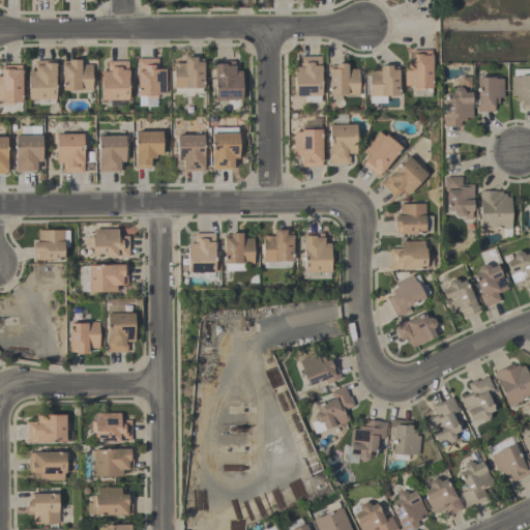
[(413,91),(413,86),(404,86),(404,62),(412,62),(411,50),(432,50),(433,88),(432,88),(432,93),(423,93),(423,91),(413,91)]
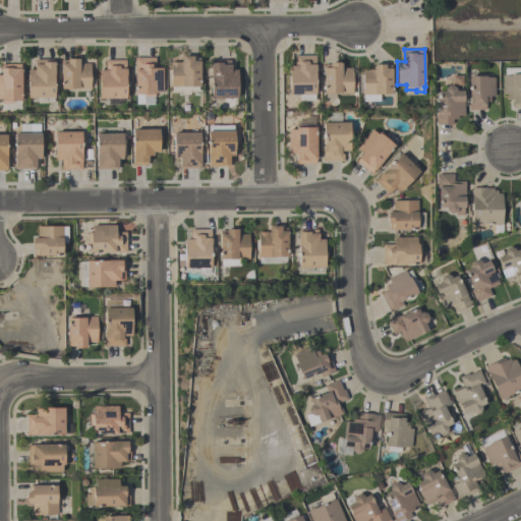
[(289,66),(295,66),(295,55),(315,55),(315,95),(315,101),(299,102),(299,95),(289,95),(289,66)]
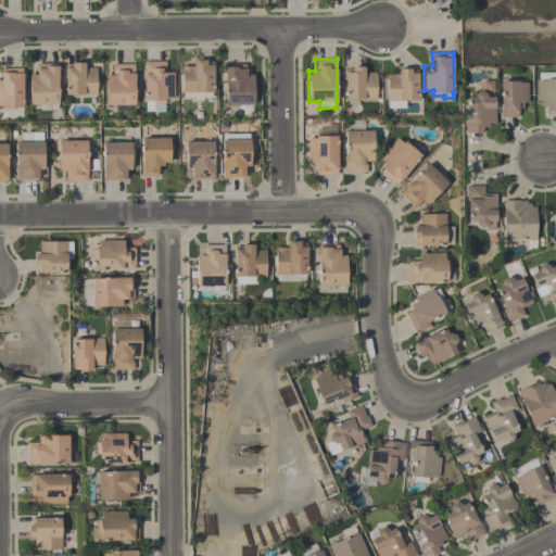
[(146,111),(146,101),(144,101),(143,62),(166,61),(166,73),(174,73),(174,98),(166,98),(166,101),(165,101),(165,103),(154,103),(154,111),(146,111)]
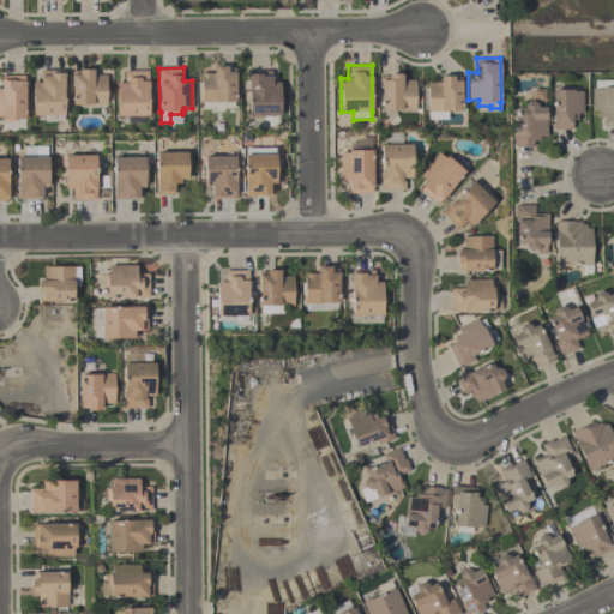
[(202,73),(214,73),(214,67),(228,67),(228,68),(236,68),(236,103),(235,103),(235,108),(224,108),(224,110),(212,110),(212,108),(203,108),(203,102),(202,102),(202,73)]
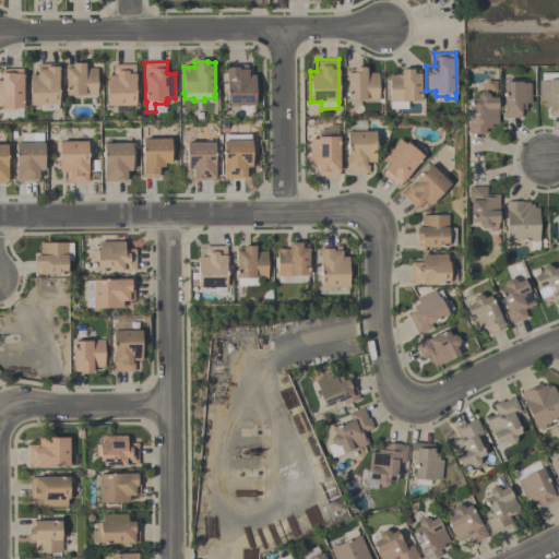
[(58,106),(31,106),(30,75),(36,75),(36,63),(58,63),(58,106)]
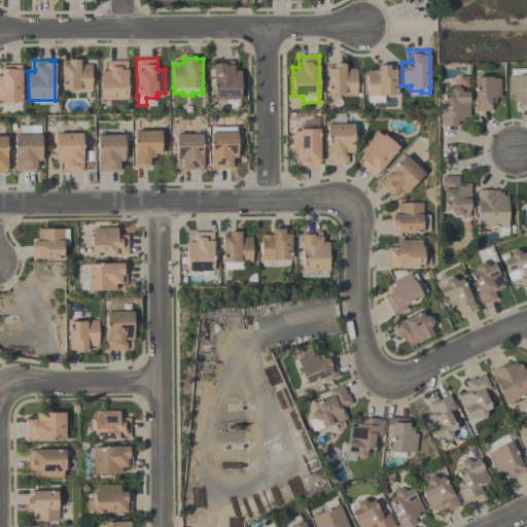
[(62,91),(62,60),(80,60),(80,65),(92,65),(92,91),(62,91)]
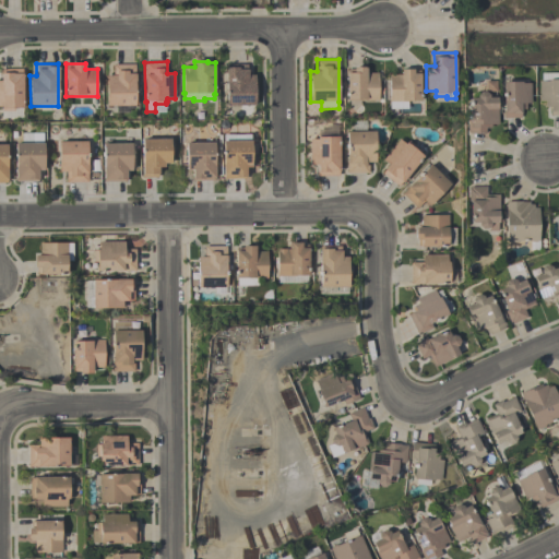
[(114,75),(114,64),(135,64),(135,106),(134,106),(134,109),(129,109),(129,113),(116,113),(116,106),(107,106),(107,75),(114,75)]
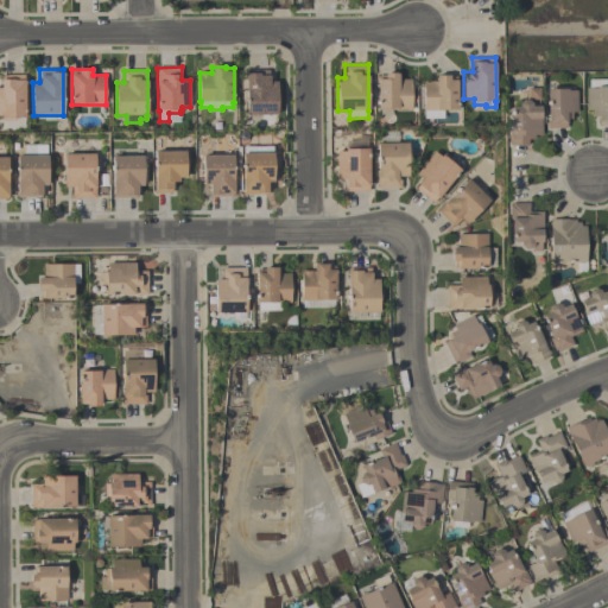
[(246,70),(271,70),(271,82),(277,82),(278,115),(246,115),(246,70)]
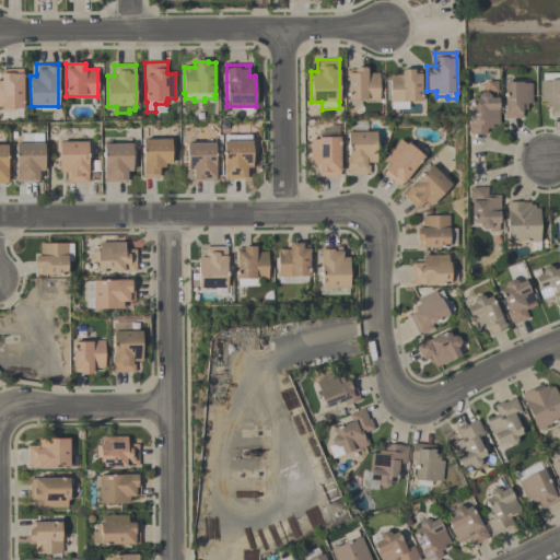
[(348,69),(357,69),(357,68),(365,68),(368,68),(368,73),(378,73),(380,102),(361,102),(361,105),(350,105),(350,101),(348,101),(348,69)]
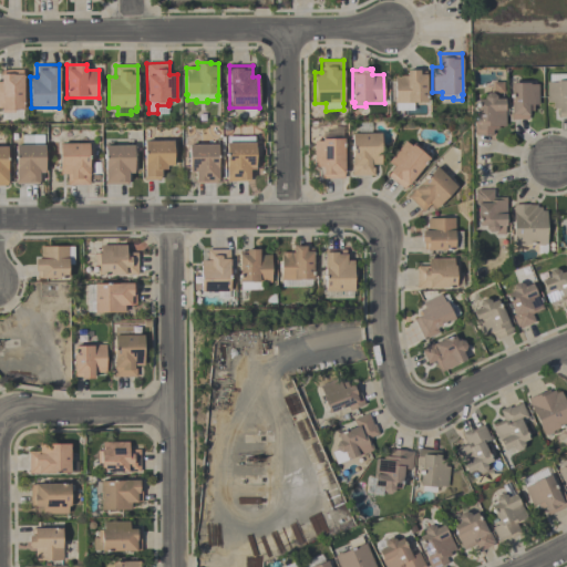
[(0,82),(1,82),(1,70),(23,70),(23,110),(14,110),(14,113),(1,113),(1,109),(0,109),(0,82)]
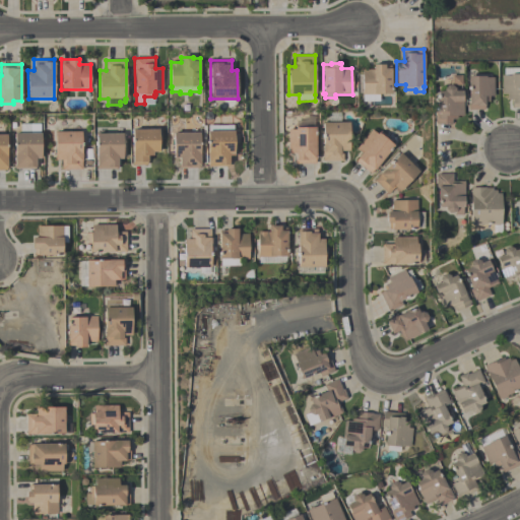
[(363,102),(363,95),(362,69),(374,69),(373,65),(385,64),(385,66),(391,66),(392,94),(380,94),(380,102),(363,102)]
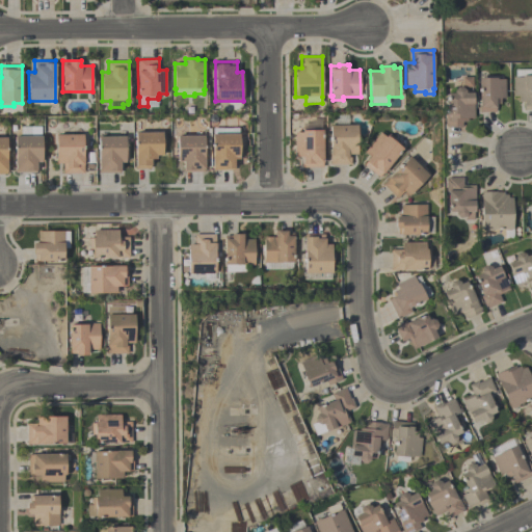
[(519,102),(517,97),(513,97),(513,77),(515,77),(515,70),(531,69),(531,109),(524,110),(524,102),(519,102)]
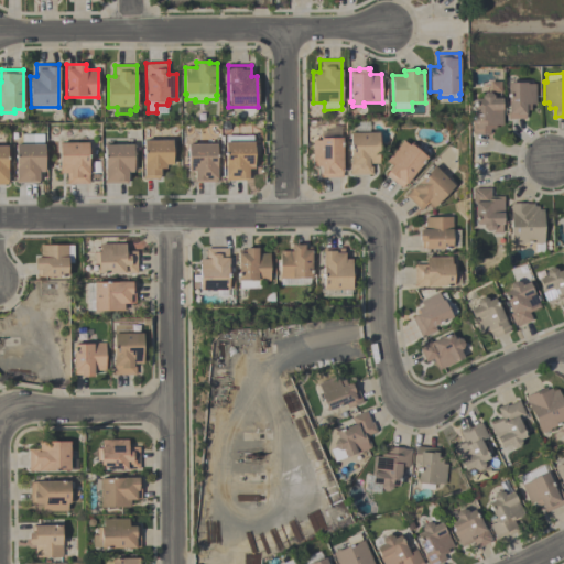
[(535,85),(535,105),(530,105),(531,110),(525,110),(525,119),(508,119),(508,84),(527,83),(527,85),(535,85)]
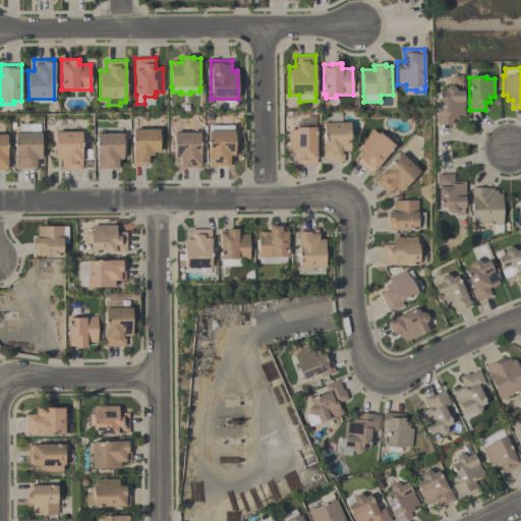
[(464,116),(458,116),(458,119),(452,119),(453,124),(439,124),(439,122),(436,122),(436,111),(438,111),(438,100),(439,100),(439,92),(445,92),(445,89),(447,85),(452,85),(455,89),(455,92),(463,92),(464,116)]
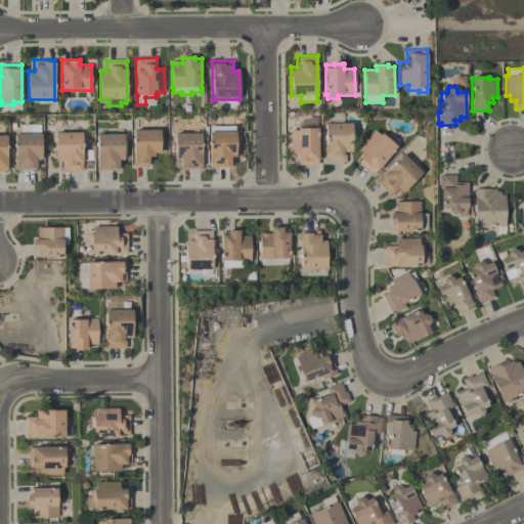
[(325,163),(325,145),(326,145),(325,124),(352,124),(352,153),(346,153),(346,162),(325,163)]
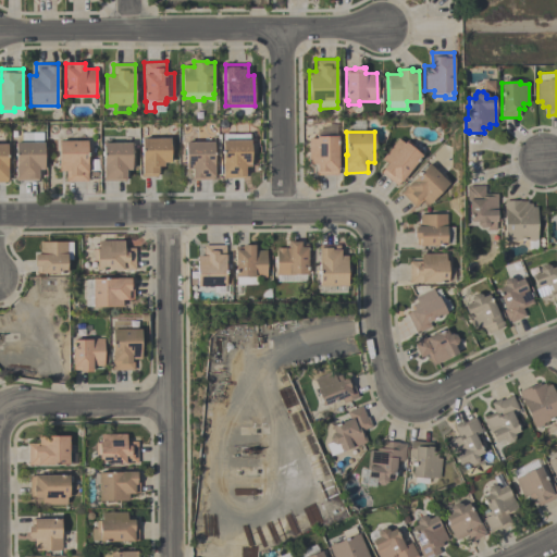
[(15,143),(33,143),(33,133),(44,133),(44,170),(38,170),(38,181),(15,182),(15,166),(16,166),(15,143)]
